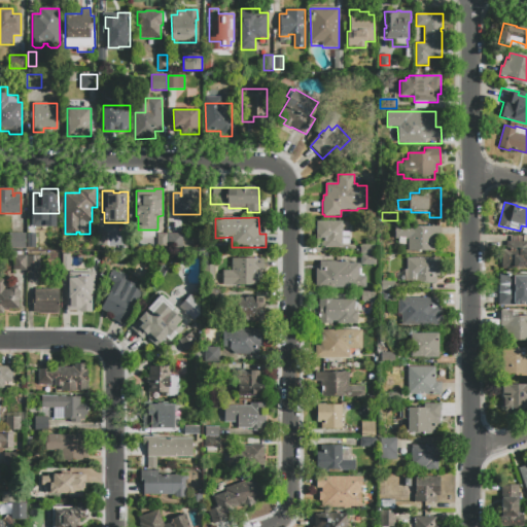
[(349,245),(342,245),(342,248),(325,248),(325,246),(321,246),(321,240),(316,240),(316,221),(342,221),(342,232),(349,232),(349,245)]
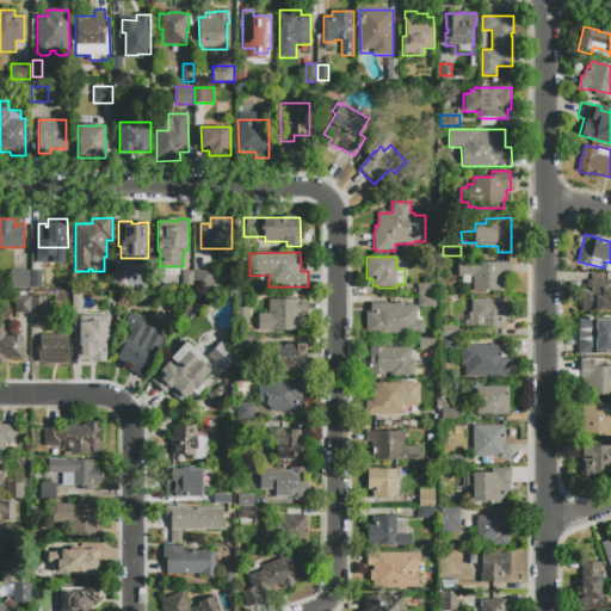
[(504,290),(471,290),(471,277),(457,277),(457,260),(477,259),(477,263),(510,263),(510,272),(504,272),(504,290)]
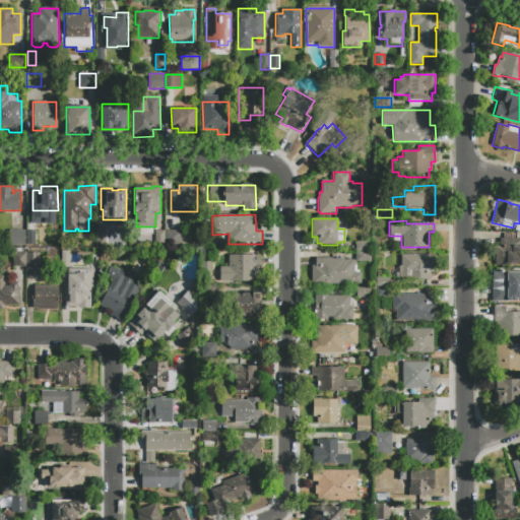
[(96,229),(105,229),(105,244),(96,244),(96,229)]
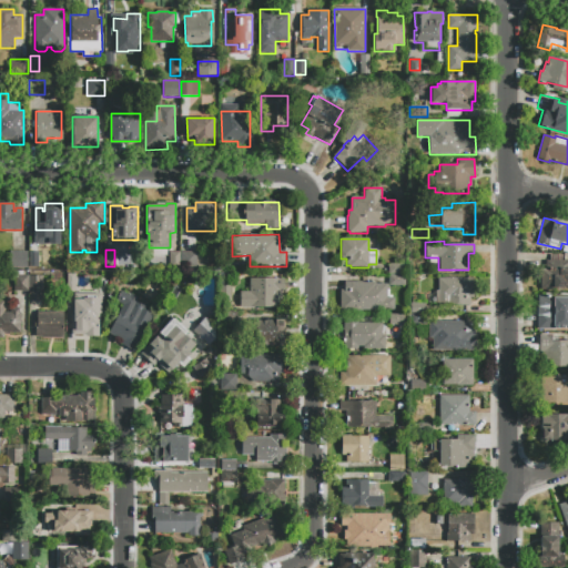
[(28,252),(28,269),(17,269),(17,252),(28,252)]
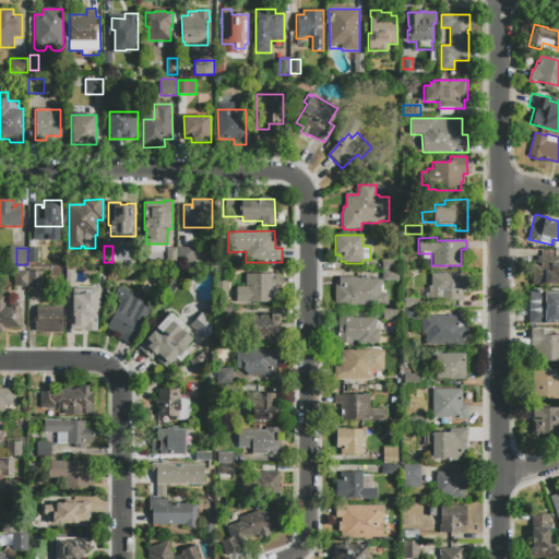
[(38,264),(30,264),(28,248),(38,248),(38,264)]
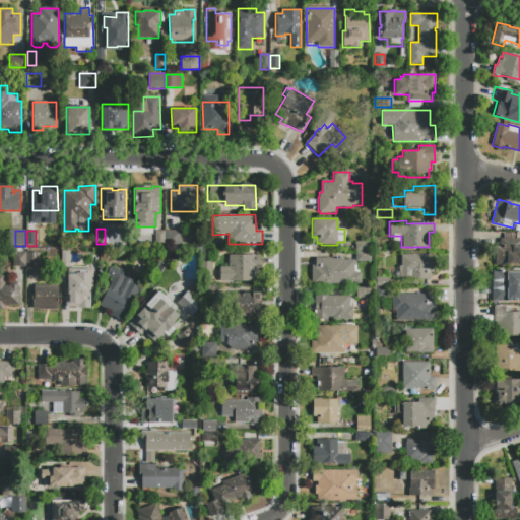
[(154,246),(154,243),(154,231),(165,231),(165,246),(154,246)]
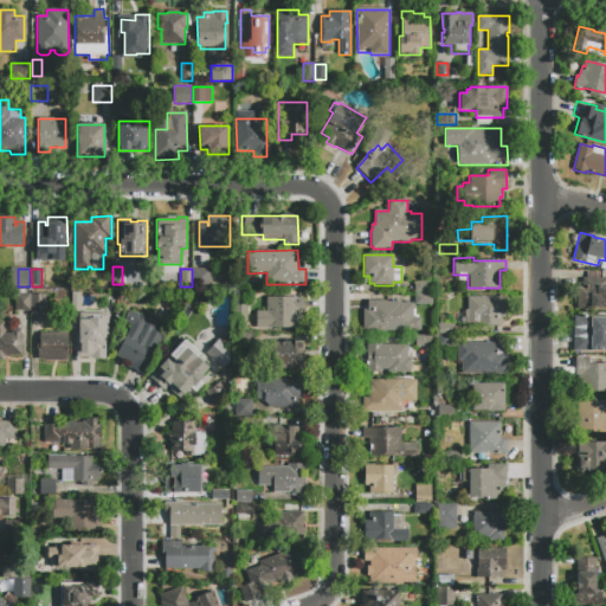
[(210,287),(193,287),(193,269),(210,269),(210,287)]
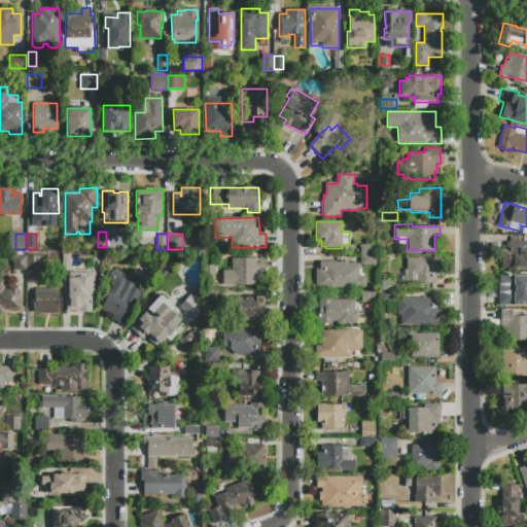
[(501,269),(501,250),(506,250),(506,242),(526,242),(526,268),(515,268),(515,269),(501,269)]
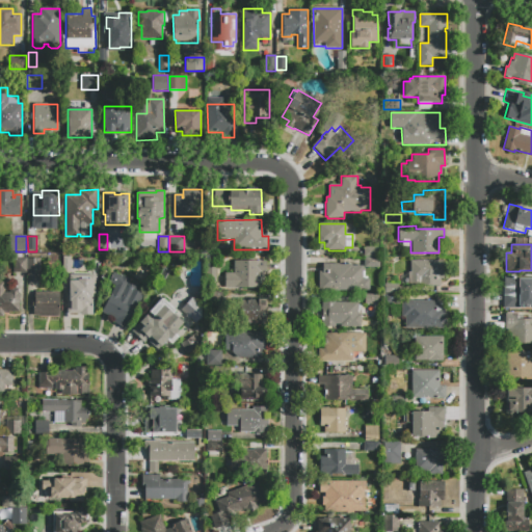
[(378,256),(364,256),(364,247),(378,246),(378,256)]
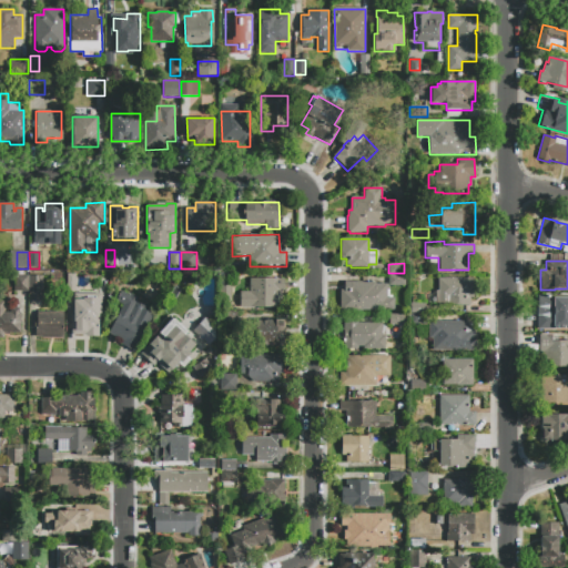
[(387,285),(387,275),(404,275),(404,285),(387,285)]
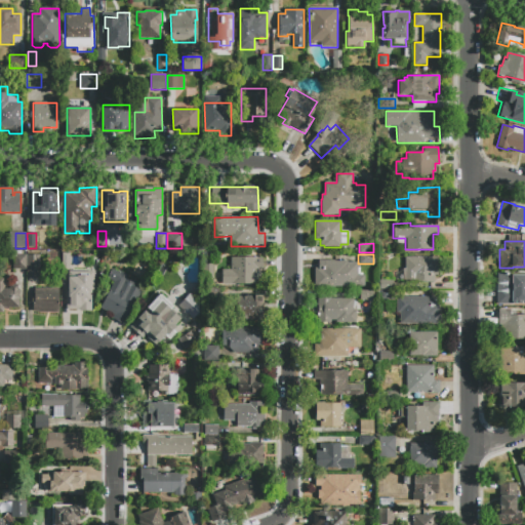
[(26,270),(13,269),(13,255),(26,255),(26,270)]
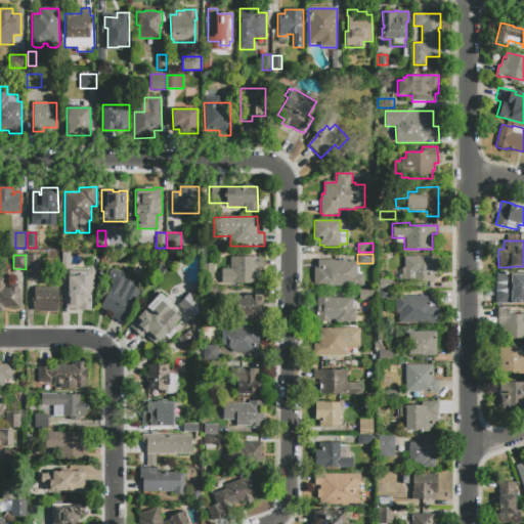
[(28,269),(28,255),(40,255),(40,269),(28,269)]
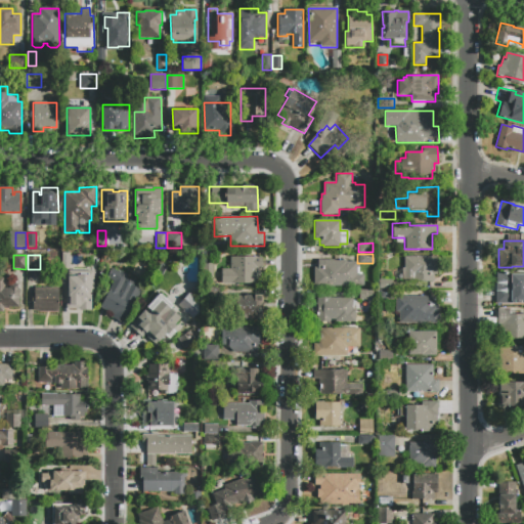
[(262,257),(262,267),(259,267),(260,275),(257,275),(257,284),(221,284),(221,269),(230,269),(230,257),(262,257)]
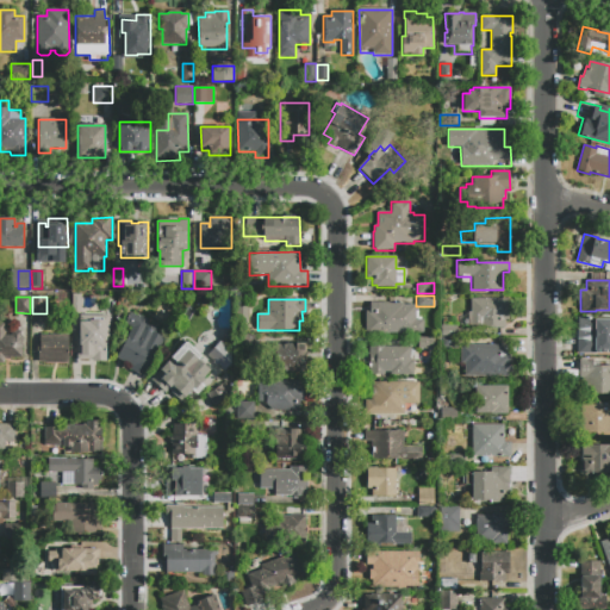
[(508,299),(508,319),(503,319),(503,328),(471,328),(471,299),(508,299)]
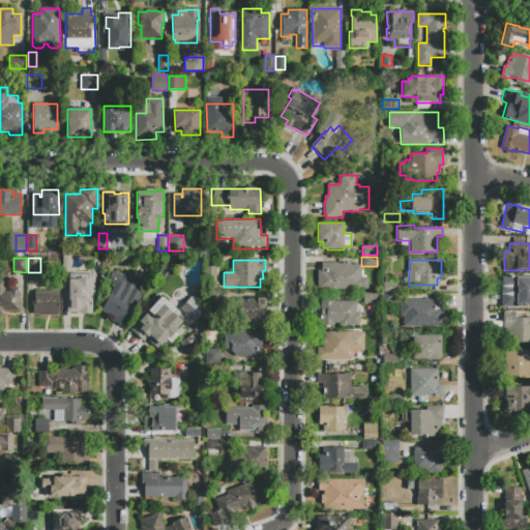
[(361,265),(361,277),(367,277),(367,289),(318,290),(317,270),(322,270),(322,263),(337,262),(337,264),(351,263),(351,265),(361,265)]
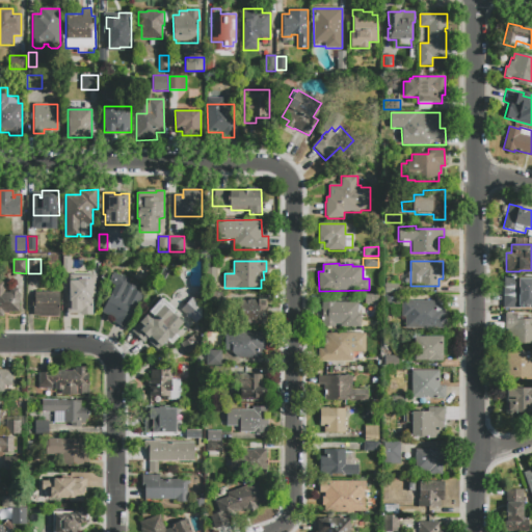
[(206,281),(206,268),(216,268),(216,281),(206,281)]
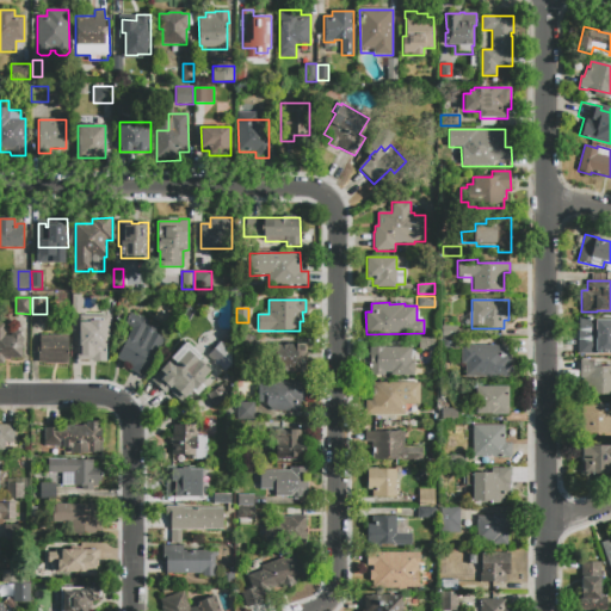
[(156,334),(164,338),(143,378),(118,365),(125,352),(121,350),(133,328),(124,323),(130,313),(140,318),(140,316),(149,321),(147,325),(158,331),(156,334)]
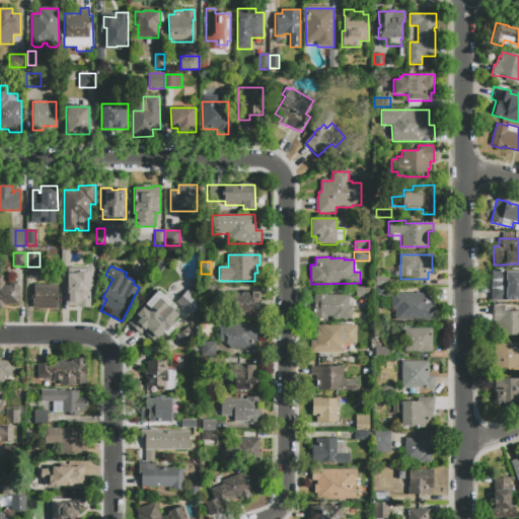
[(518,271),(518,301),(508,301),(491,301),(491,271),(518,271)]
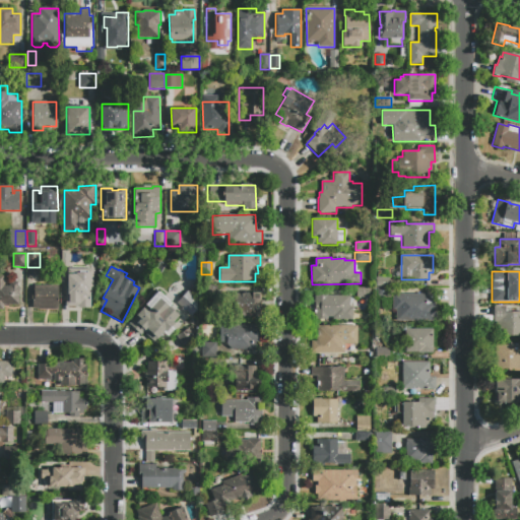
[(64,274),(80,274),(81,296),(85,296),(85,310),(64,310),(64,274)]
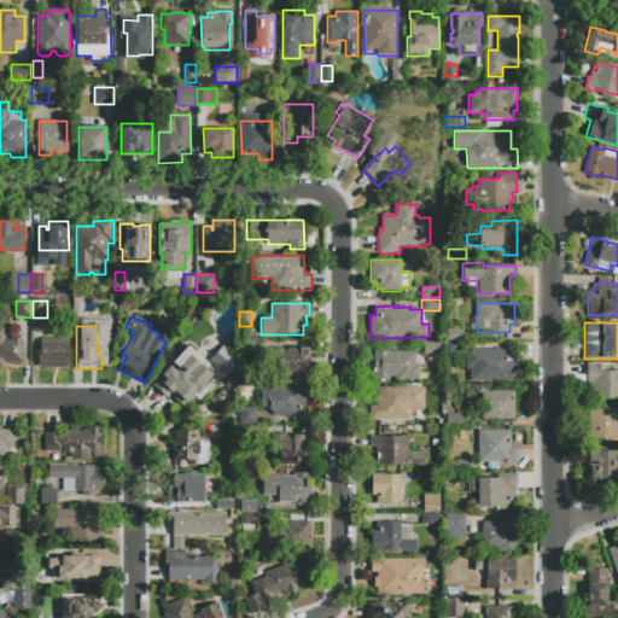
[(11,334),(22,334),(22,340),(23,340),(23,362),(5,362),(5,368),(0,368),(0,327),(5,327),(5,340),(11,340),(11,334)]
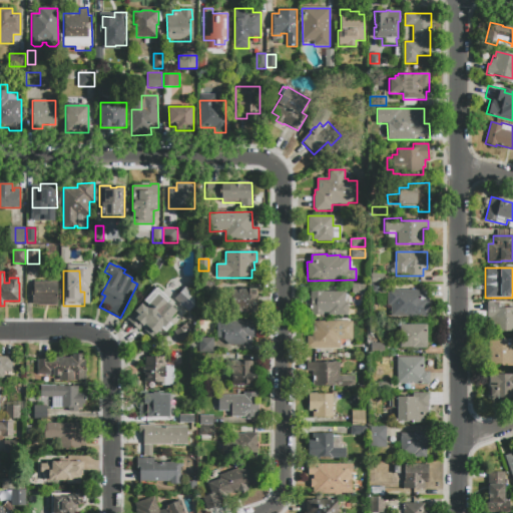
[(371,284),(371,283),(369,283),(369,275),(384,275),(384,283),(371,284)]
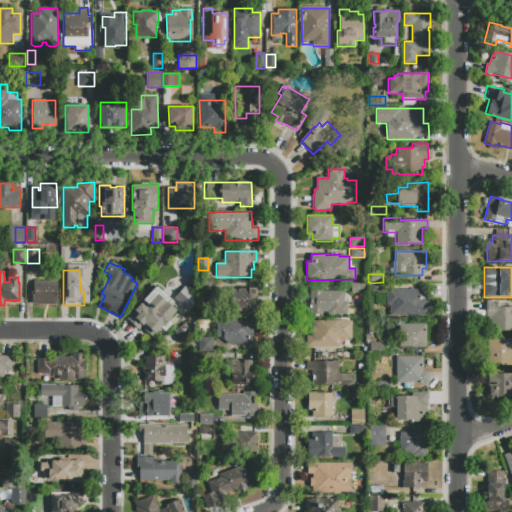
[(34,281),(58,281),(58,293),(57,293),(57,295),(58,295),(58,299),(56,299),(56,305),(38,305),(38,304),(32,304),(32,290),(34,290),(34,281)]
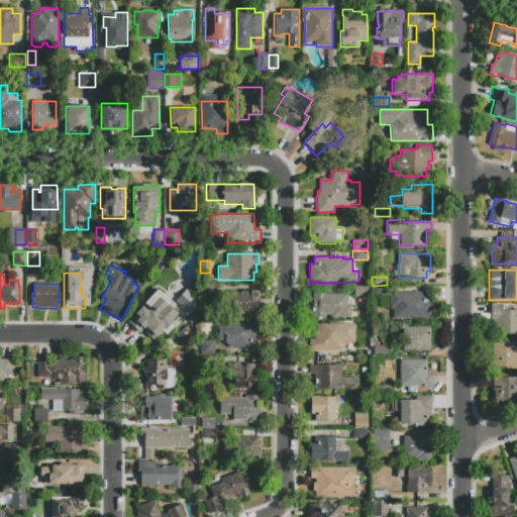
[(202,292),(202,284),(215,284),(215,292),(202,292)]
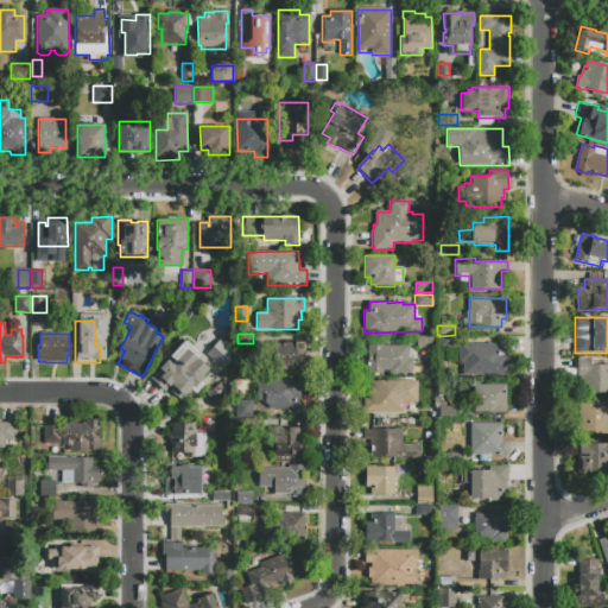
[(432,348),(416,348),(416,336),(432,336),(432,348)]
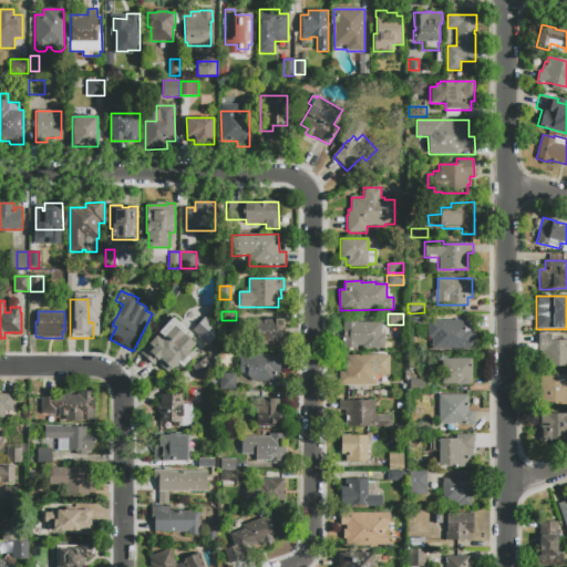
[(425,313),(425,325),(409,325),(409,323),(406,323),(406,315),(409,315),(425,313)]
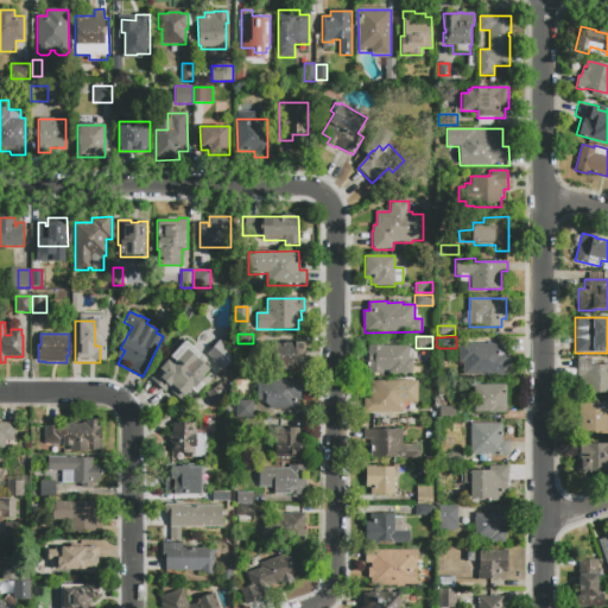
[(211,368),(202,377),(203,378),(201,381),(204,385),(196,394),(191,390),(182,400),(169,388),(164,393),(150,380),(168,360),(172,365),(176,361),(170,356),(188,339),(204,354),(200,360),(202,362),(203,361),(211,368)]
